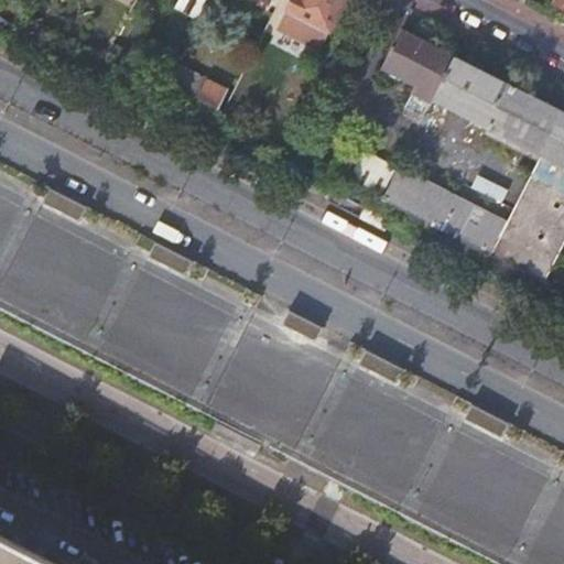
[(328,32),(344,0),(291,0),(286,10),(328,32)]
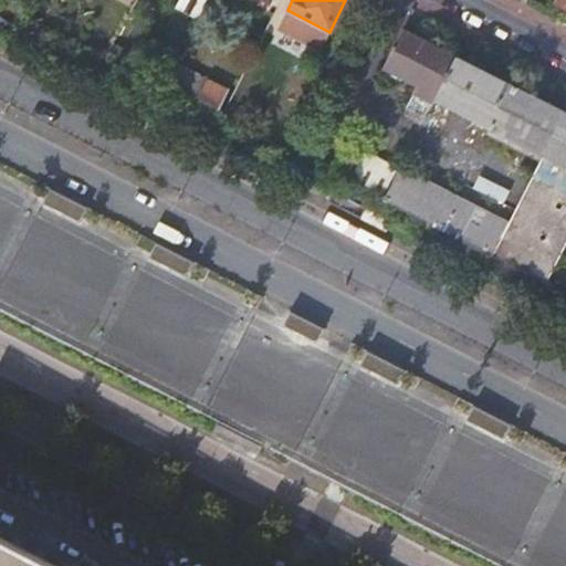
[(405,111),(426,121),(436,101),(458,58),(404,30),(384,69),(417,86),(405,111)]
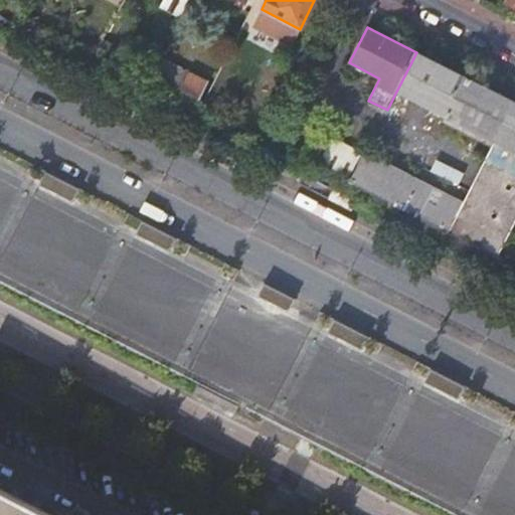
[(446,117),(466,77),(416,52),(396,92),(446,117)]
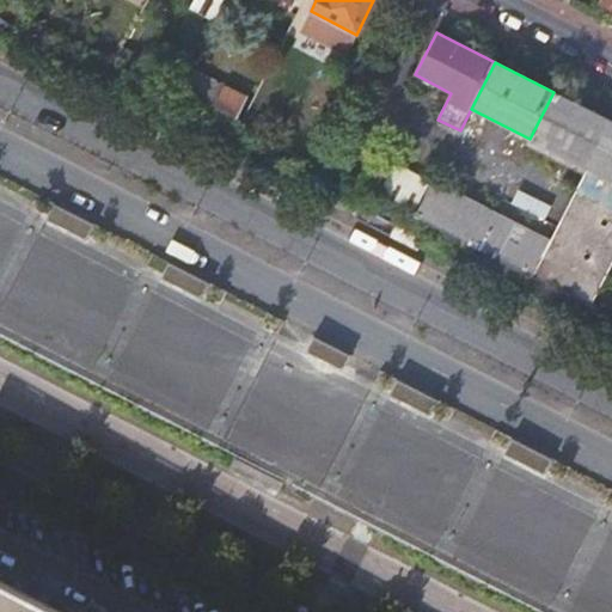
[(194,71),(182,95),(181,96),(193,102),(196,96),(216,106),(215,108),(237,118),(248,98),(194,71)]
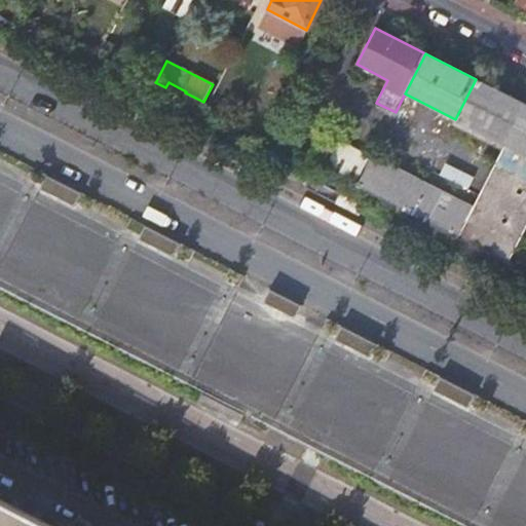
[(455,119),(505,145),(525,105),(476,79),(455,119)]
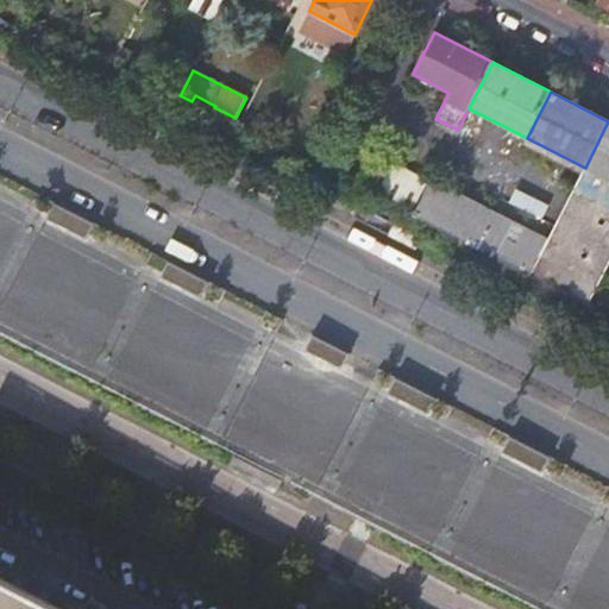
[(608,263),(608,121),(585,168),(547,239),(529,275),(588,305),(608,263)]
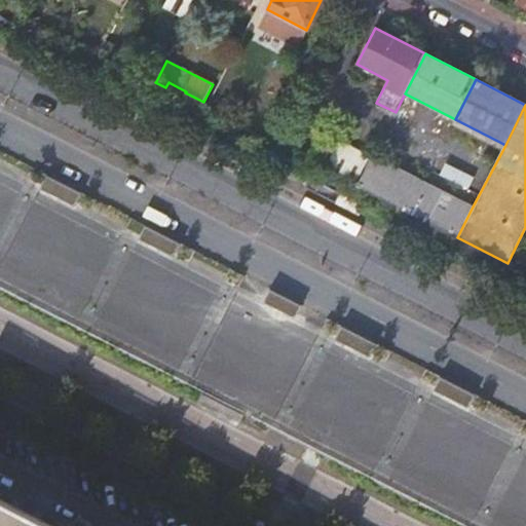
[(358,183),(370,157),(331,138),(318,162),(358,183)]
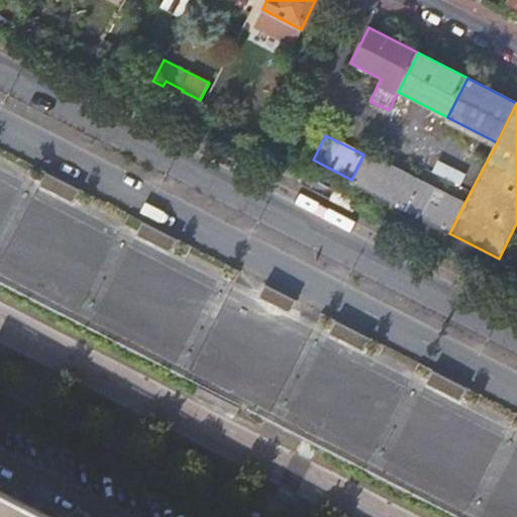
[(367,152),(350,183),(400,208),(416,178),(367,152)]
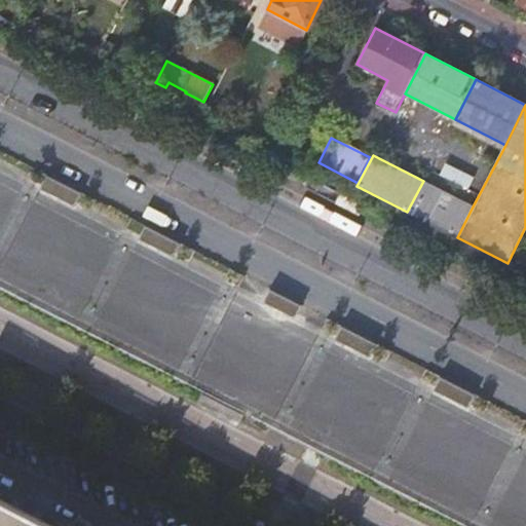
[(457,237),(473,207),(423,181),(407,212),(457,237)]
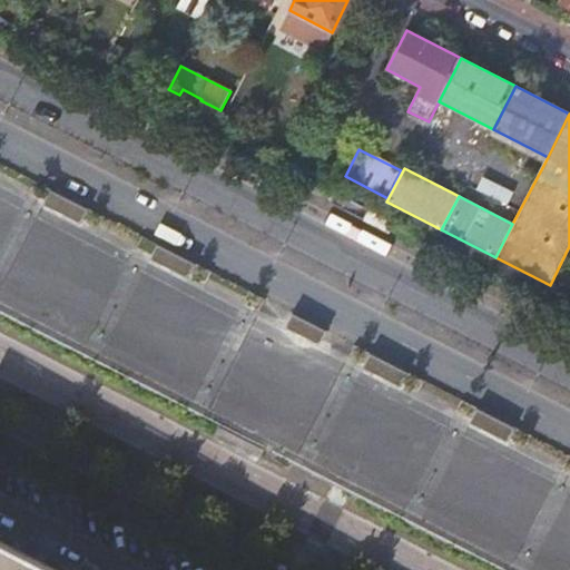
[(0,569),(46,569),(0,547),(0,569)]
